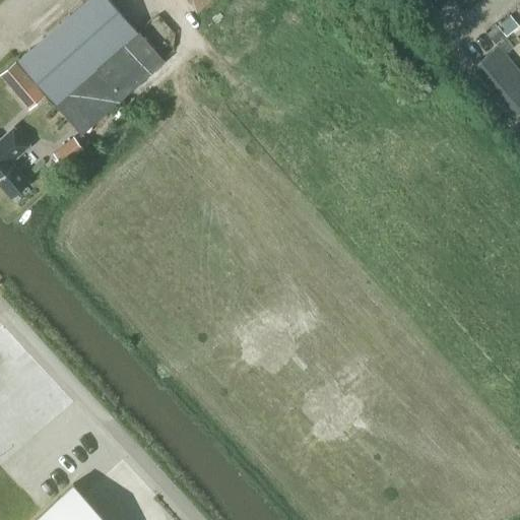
[(81,133),(163,61),(109,0),(85,0),(16,61),(81,133)]
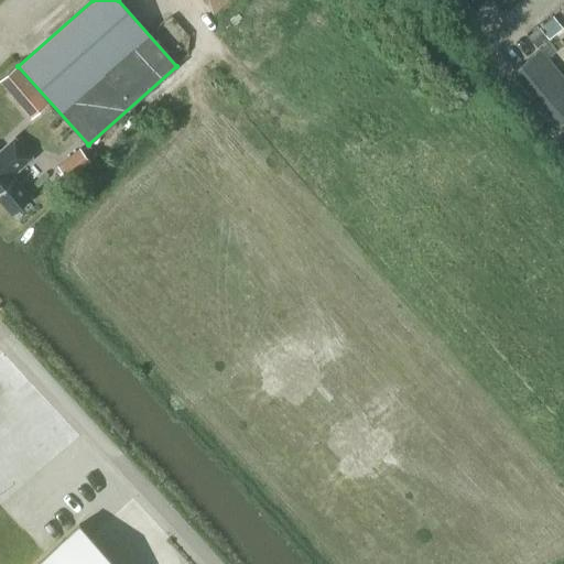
[(205,0),(214,11),(227,0),(205,0)]
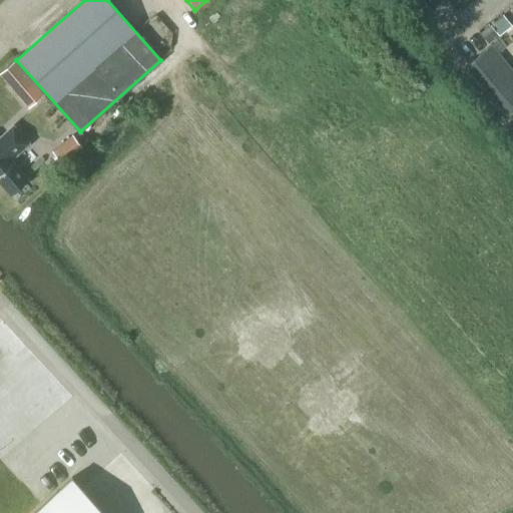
[(502,14),(490,24),(495,31),(508,21),(503,15),(502,14)]
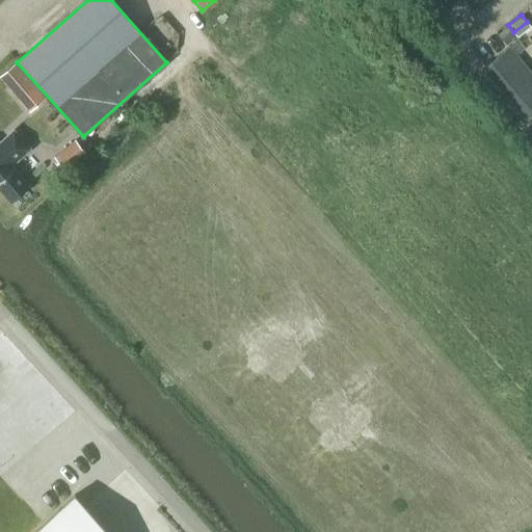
[(497,34),(504,43),(515,34),(508,25),(497,34)]
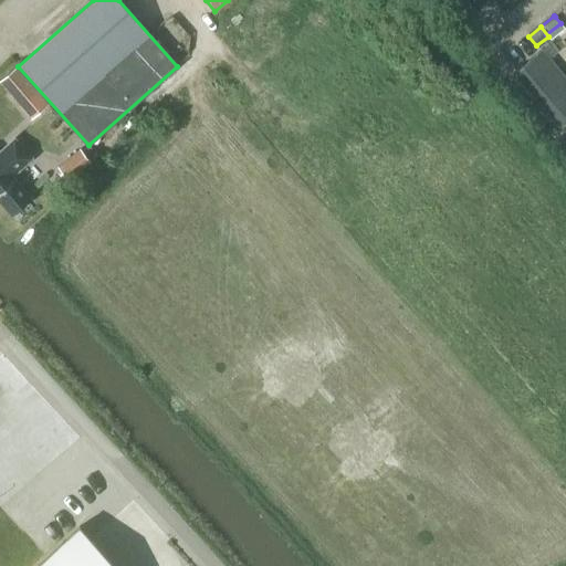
[(538,101),(565,77),(542,49),(514,72),(538,101)]
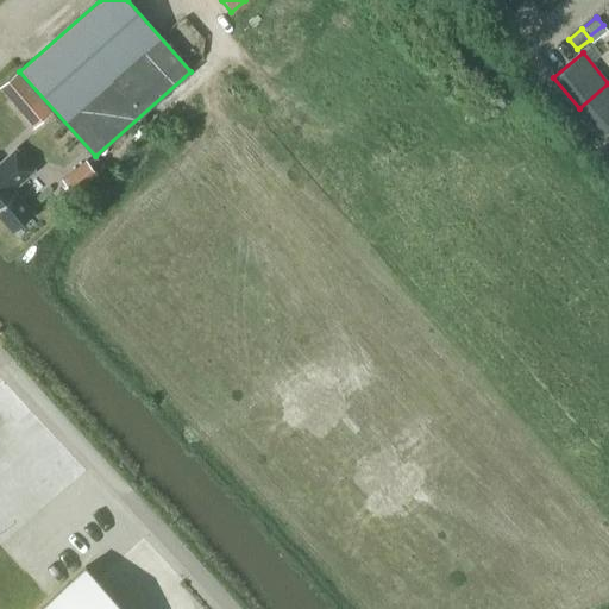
[(18,71),(0,87),(0,88),(8,99),(27,82),(18,71)]
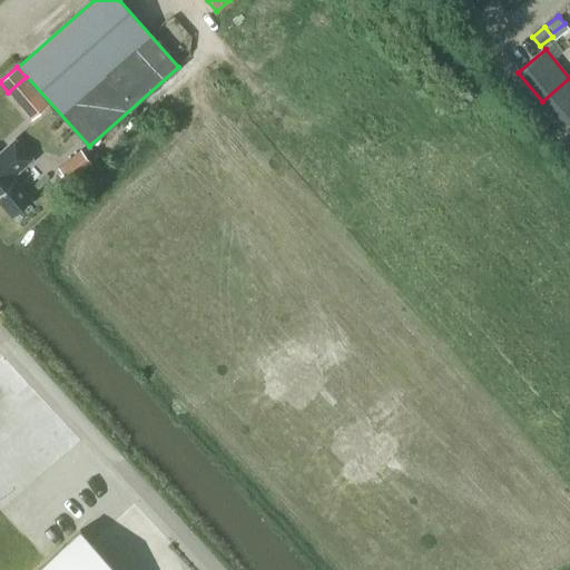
[(569,78),(542,101),(564,128),(569,123),(569,78)]
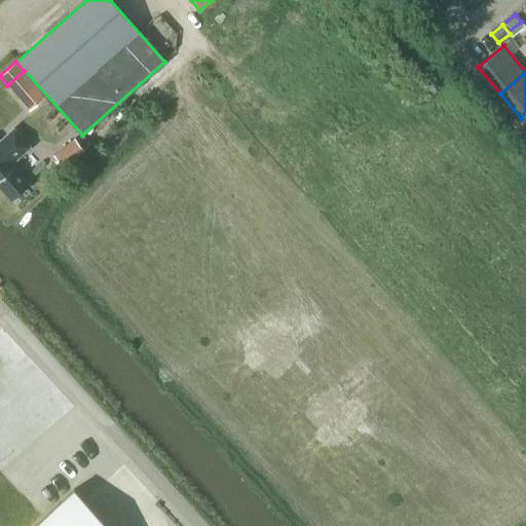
[(46,97),(35,83),(19,98),(30,111),(46,97)]
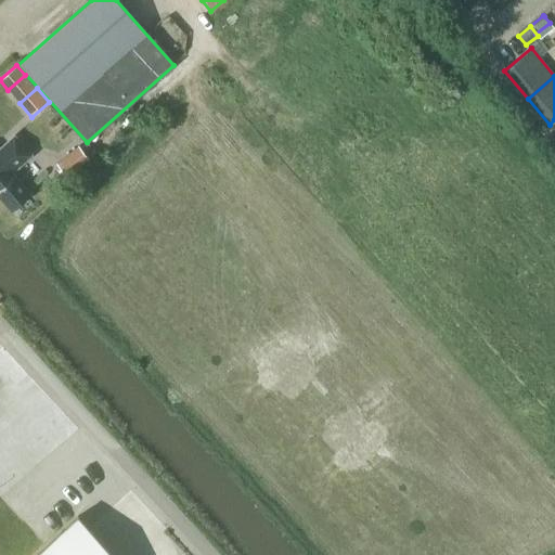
[(0,197),(11,210),(30,193),(12,172),(21,164),(21,165),(22,164),(31,155),(13,134),(0,145),(0,197)]
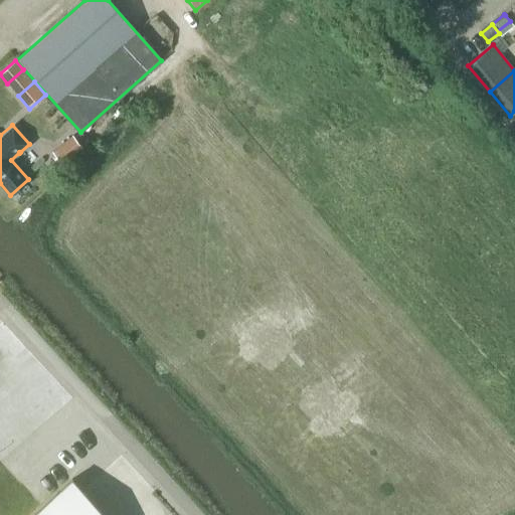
[(72,135),(51,152),(62,165),(83,147),(72,135)]
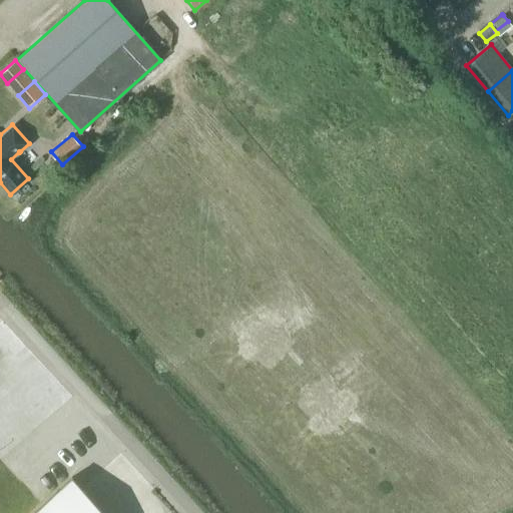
[(105,512),(72,477),(32,512),(105,512)]
